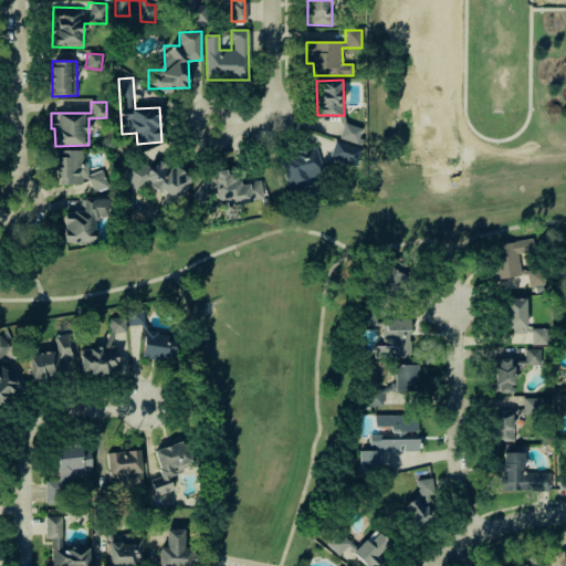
[(364,129),(344,123),(338,138),(358,145),(364,129)]
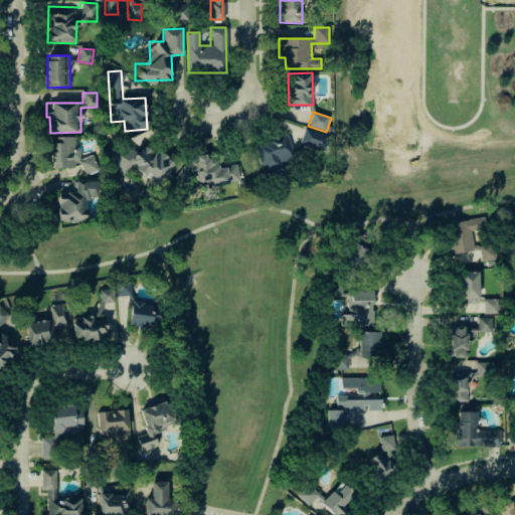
[(329,136),(305,128),(300,144),(323,152),(329,136)]
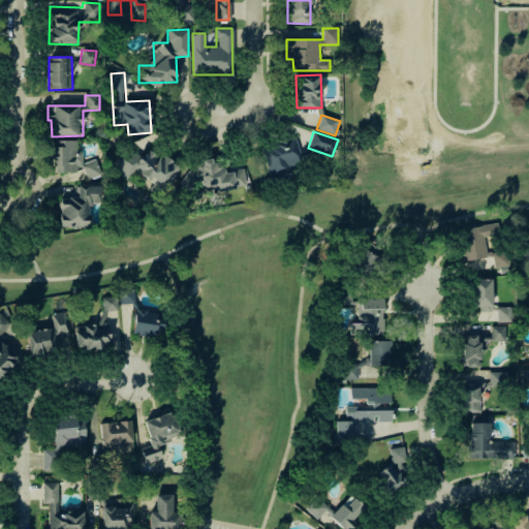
[(85,178),(98,177),(98,161),(83,161),(82,153),(76,153),(75,139),(52,141),(53,173),(85,172),(85,178)]
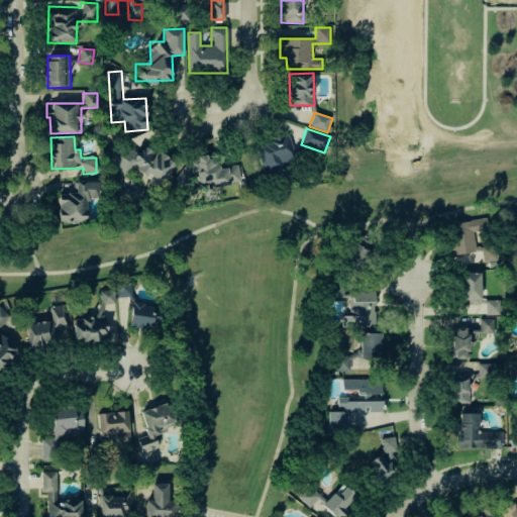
[(261,173),(283,172),(283,161),(292,160),(291,140),(259,141),(261,173)]
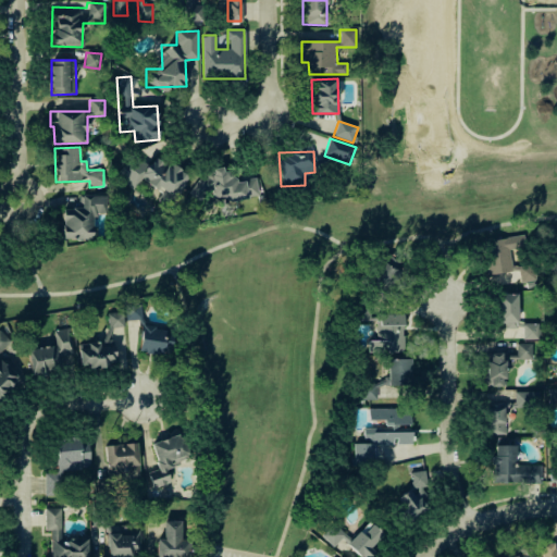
[(168,208),(189,180),(157,156),(149,166),(135,155),(119,176),(135,188),(141,180),(161,194),(157,199),(168,208)]
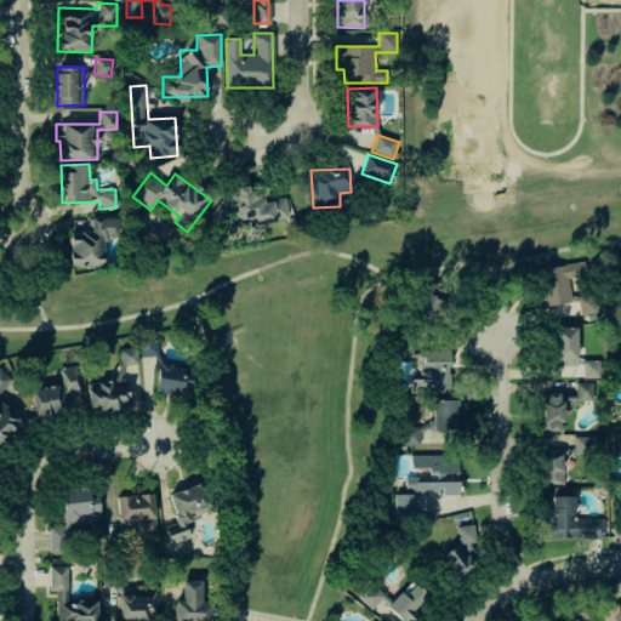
[(286,200),(261,201),(260,189),(216,192),(218,226),(288,222),(286,200)]
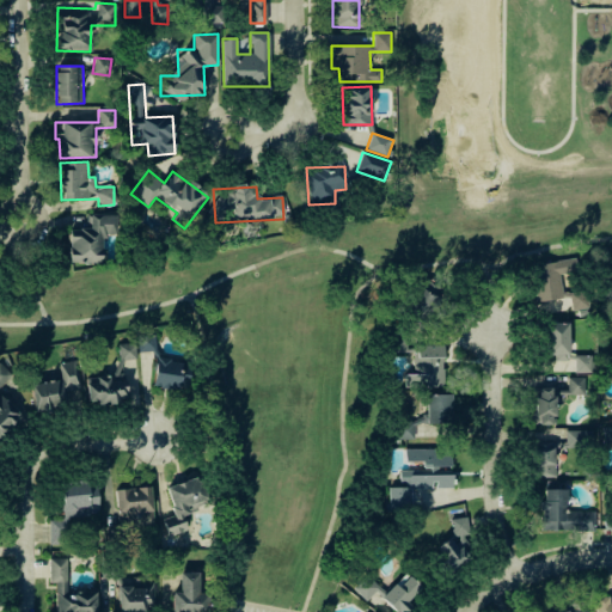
[(116,215),(89,214),(89,230),(69,228),(68,262),(102,263),(102,234),(115,234),(116,215)]
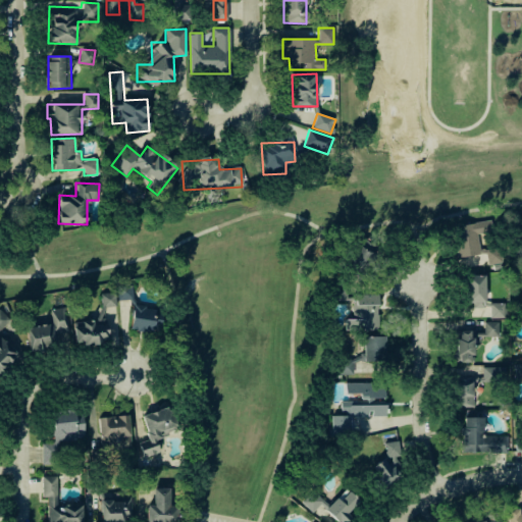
[(500,247),(479,250),(477,233),(492,231),(491,220),(453,225),(457,258),(486,254),(487,265),(502,263),(500,247)]
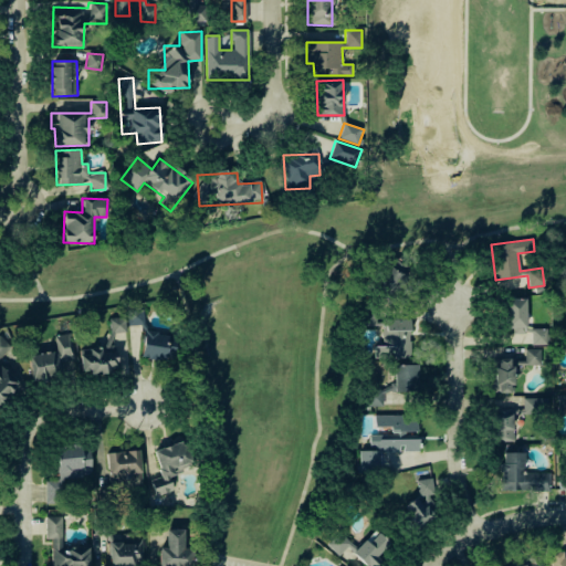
[(399,296),(410,269),(388,260),(377,289),(399,296)]
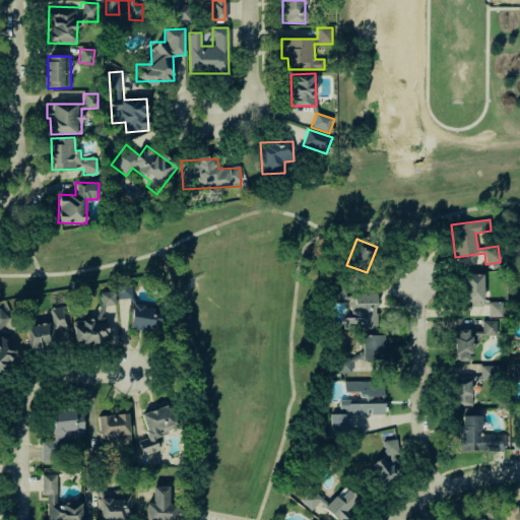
[(482,274),(464,274),(465,305),(483,305),(482,274)]
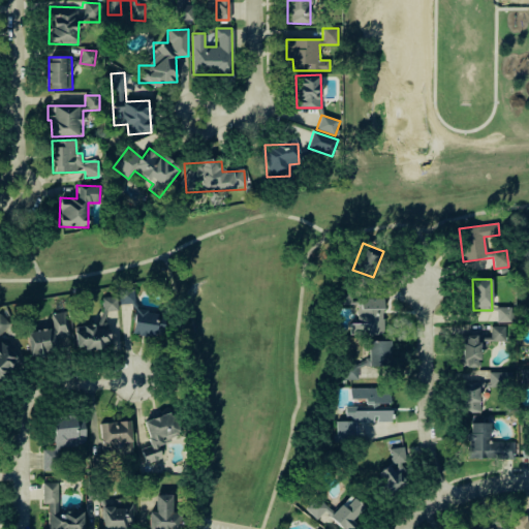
[(99,298),(101,324),(74,327),(76,350),(110,348),(107,311),(118,310),(117,297),(99,298)]
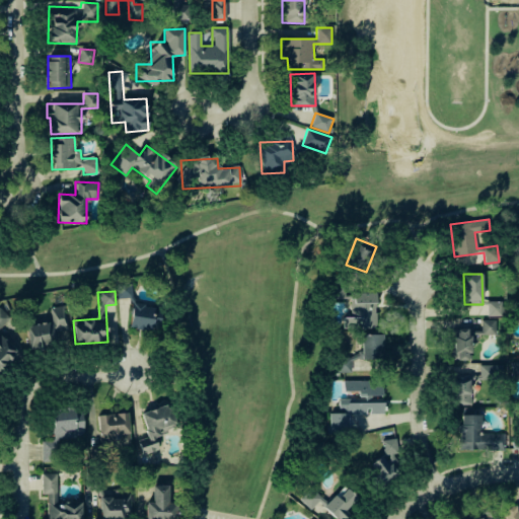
[(376,292),(351,293),(352,319),(357,318),(358,327),(377,327),(376,292)]
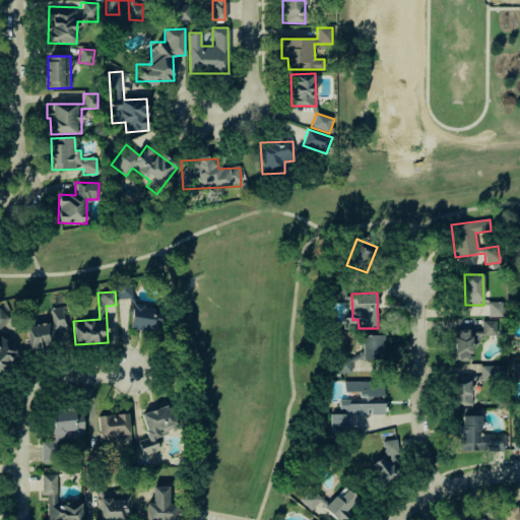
[(503,302),(488,303),(489,317),(503,316),(503,302)]
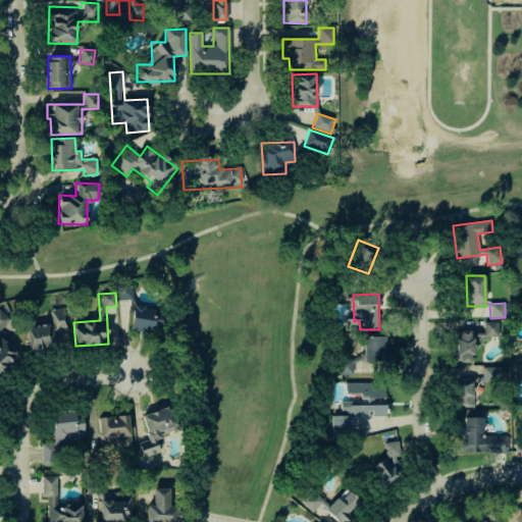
[(27,327),(30,351),(61,346),(59,336),(69,335),(65,307),(49,309),(51,323),(27,327)]
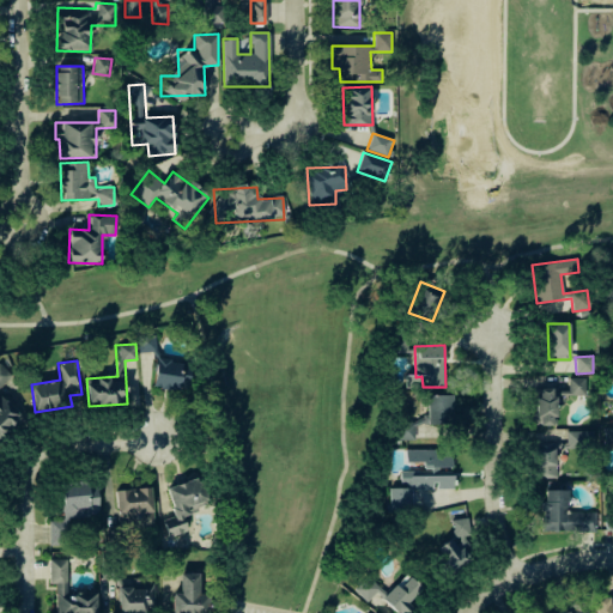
[(586,396),(586,378),(569,377),(568,389),(534,388),(533,425),(556,425),(557,395),(586,396)]
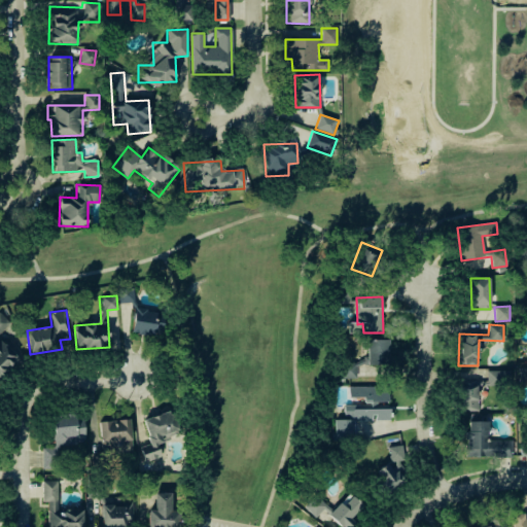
[(0,378),(1,378),(0,372),(15,367),(8,340),(1,342),(0,338),(0,378)]
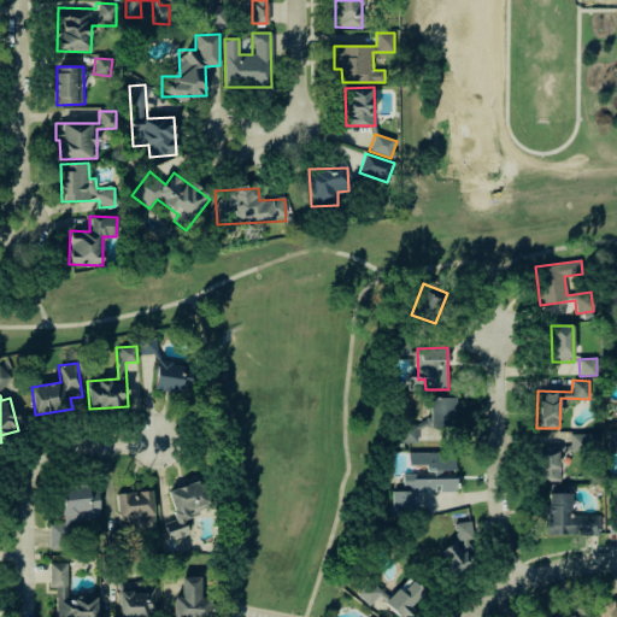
[(454,398),(429,398),(430,427),(456,427),(454,398)]
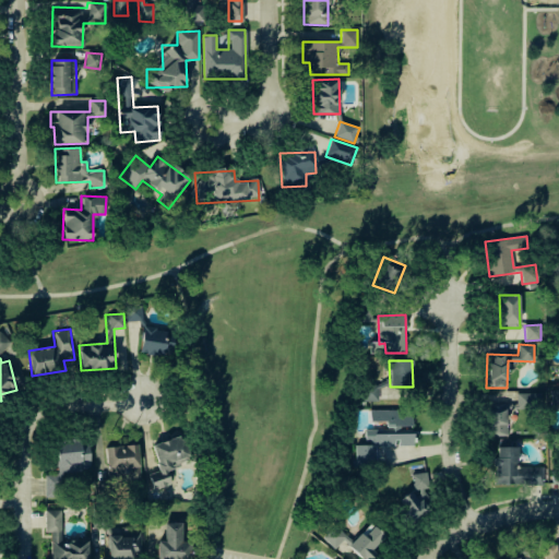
[(380,401),(380,384),(361,384),(361,401),(380,401)]
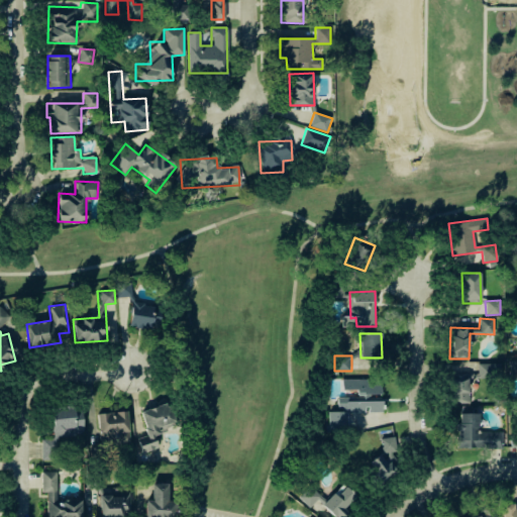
[(500,364),(478,364),(478,378),(500,378),(500,364)]
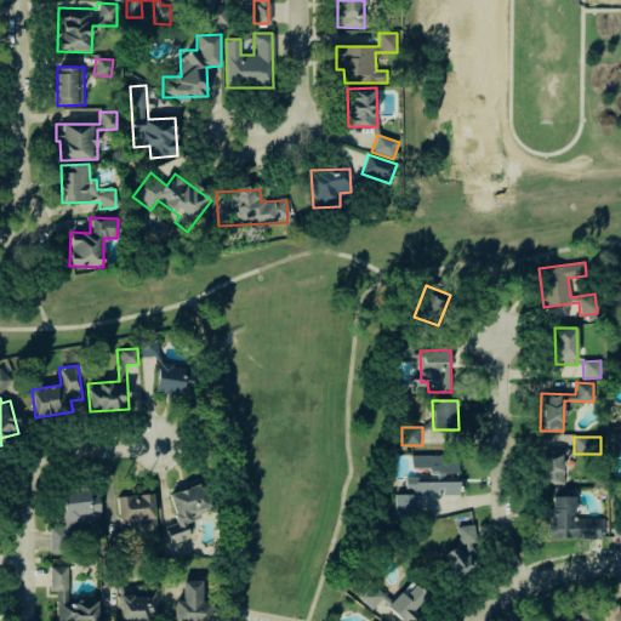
[(564,484),(564,454),(573,454),(573,449),(542,449),(542,484),(564,484)]
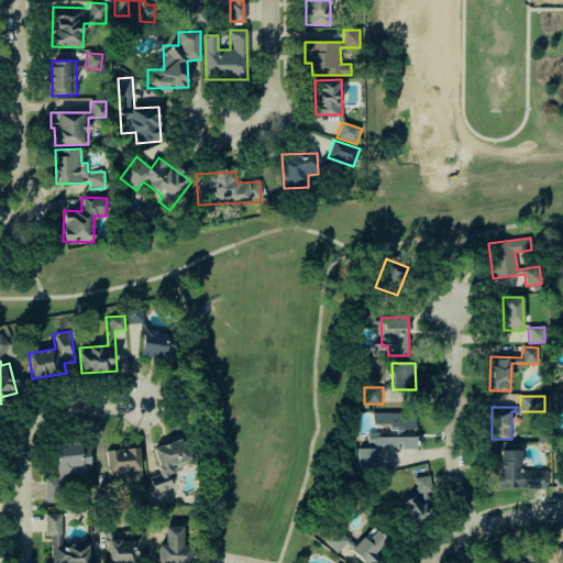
[(372,414),(372,424),(388,424),(388,430),(415,429),(414,412),(372,414)]
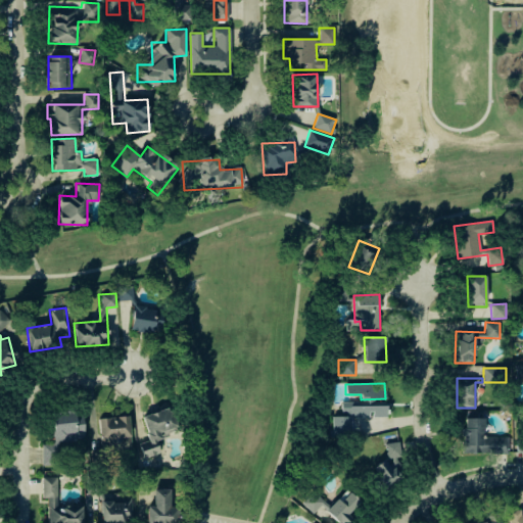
[(341,401),(341,416),(331,417),(332,435),(351,435),(351,418),(371,418),(386,417),(386,406),(375,406),(375,400),(341,401)]
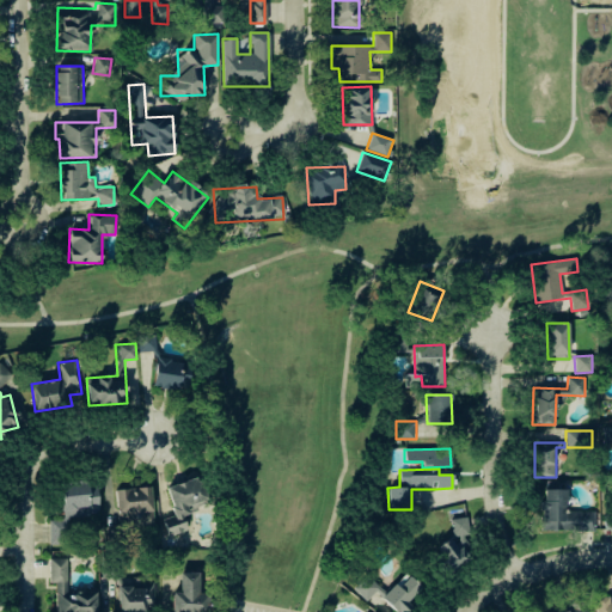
[(161,519),(166,536),(187,530),(182,513),(207,506),(199,477),(166,487),(175,515),(161,519)]
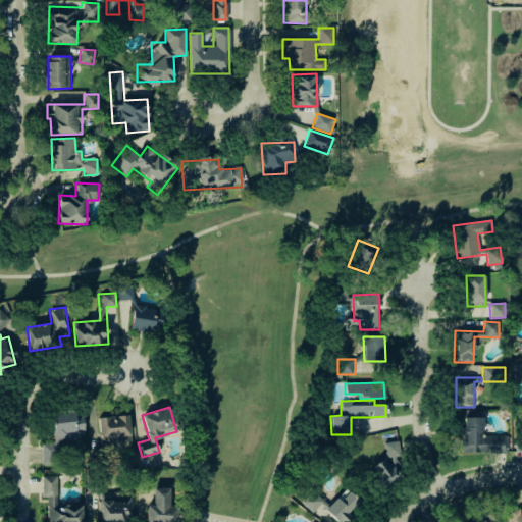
[(58,466),(58,440),(83,440),(83,412),(52,413),(52,444),(42,444),(42,466),(58,466)]
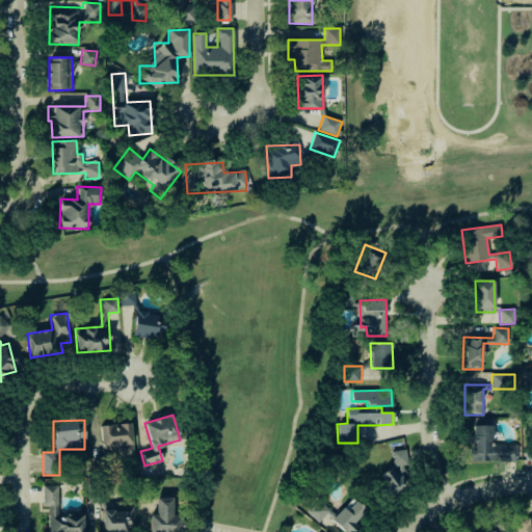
[(99,426),(103,458),(134,455),(130,423),(99,426)]
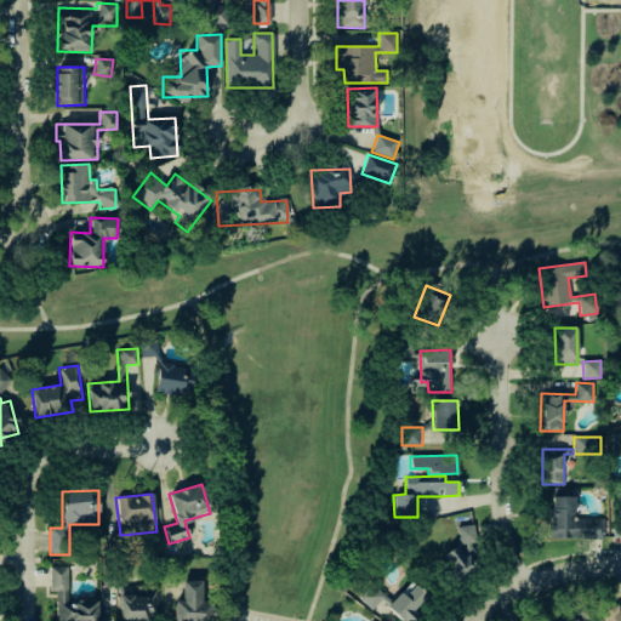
[(574,497),(550,496),(548,537),(603,539),(603,519),(574,518),(574,497)]
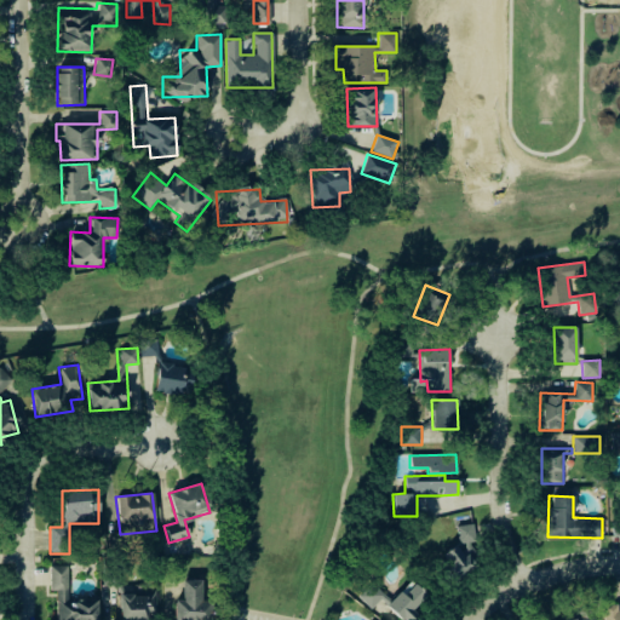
[(476,541),(472,523),(457,527),(460,546),(445,549),(449,577),(476,572),(470,543),(476,541)]
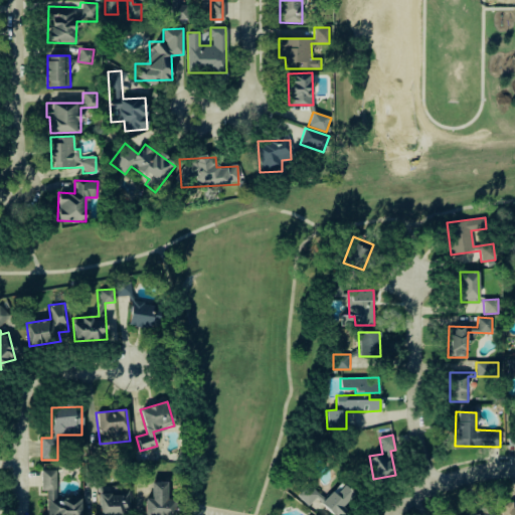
[(56,470),(41,470),(41,490),(47,490),(46,514),(80,514),(80,498),(55,498),(56,470)]
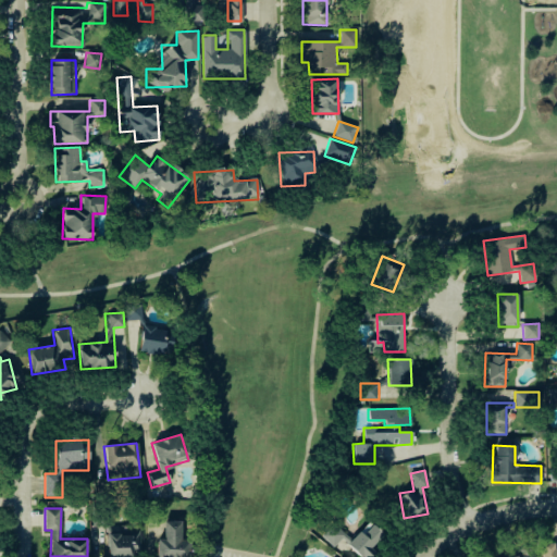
[(181,521),(164,521),(164,539),(157,539),(156,556),(188,556),(188,540),(180,540),(181,521)]
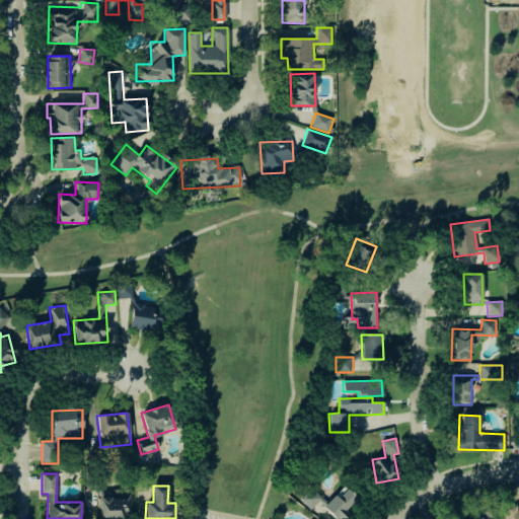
[(323,500),(312,488),(300,500),(312,512),(323,500)]
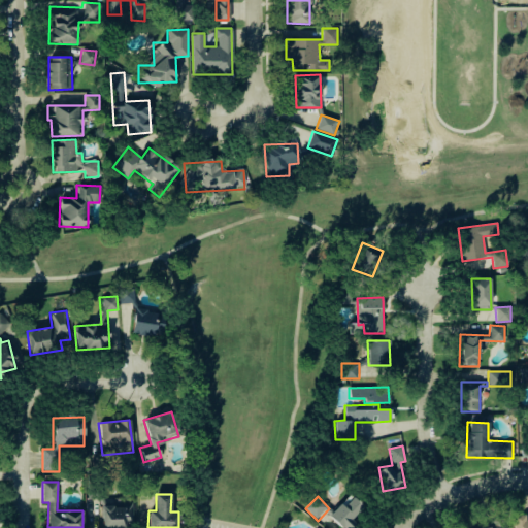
[(330,515),(342,527),(345,527),(365,510),(353,497),(343,506),(341,503),(330,515)]
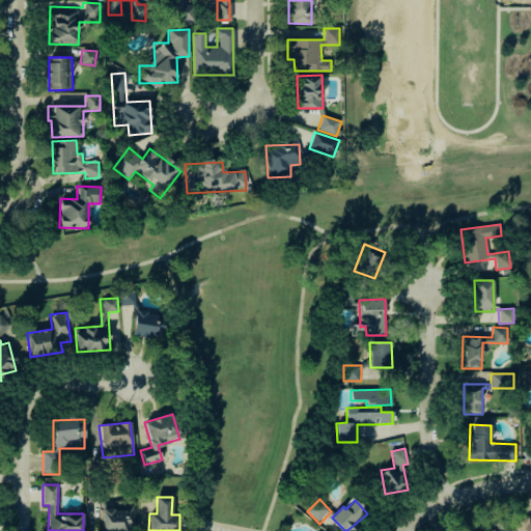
[(133,530),(133,504),(115,504),(115,508),(102,508),(102,530),(133,530)]
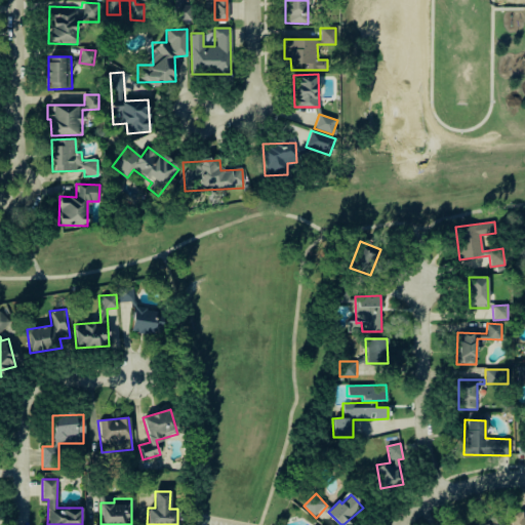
[(511,524),(524,524),(524,516),(523,517),(523,512),(511,512),(511,524)]
